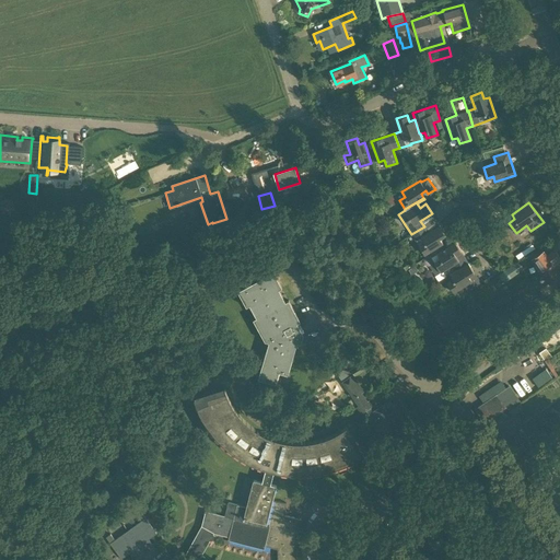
[(229,226),(226,219),(212,223),(214,231),(229,226)]
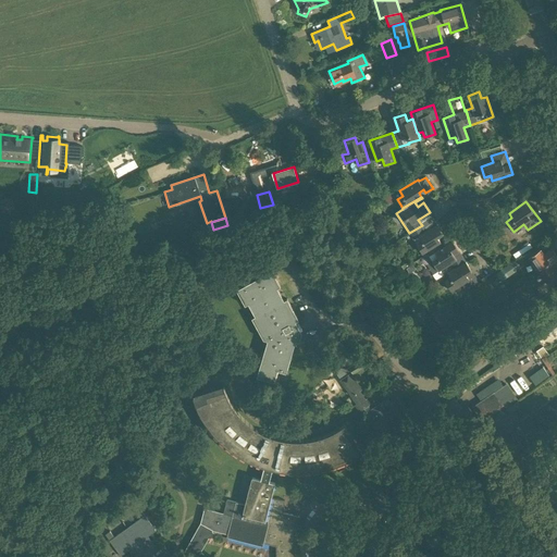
[(422,225),(409,233),(422,254),(441,242),(437,237),(443,234),(436,224),(425,231),(422,225)]
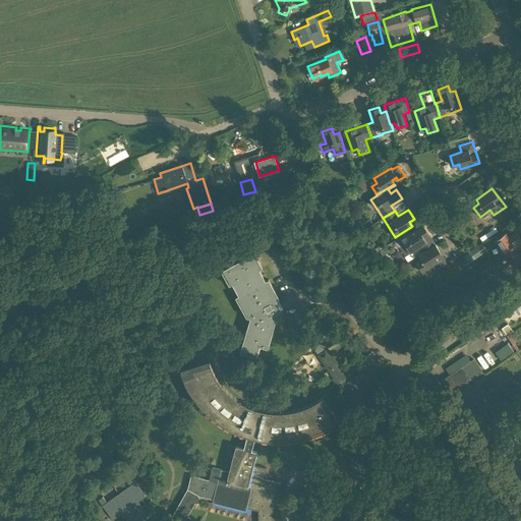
[(404,244),(410,253),(411,252),(420,246),(423,251),(436,244),(423,225),(406,236),(409,241),(404,244)]
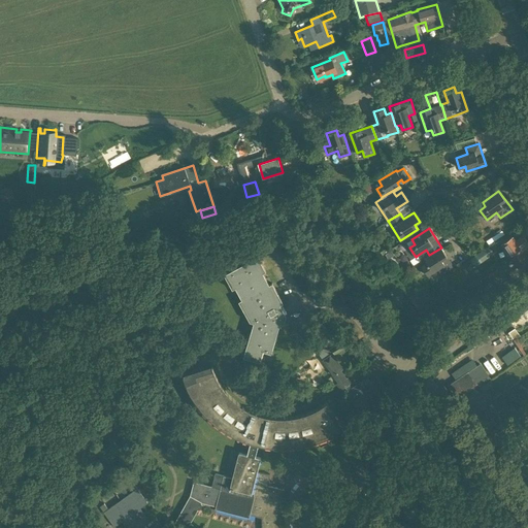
[(509,255),(527,242),(519,230),(512,235),(513,236),(502,244),(509,255)]
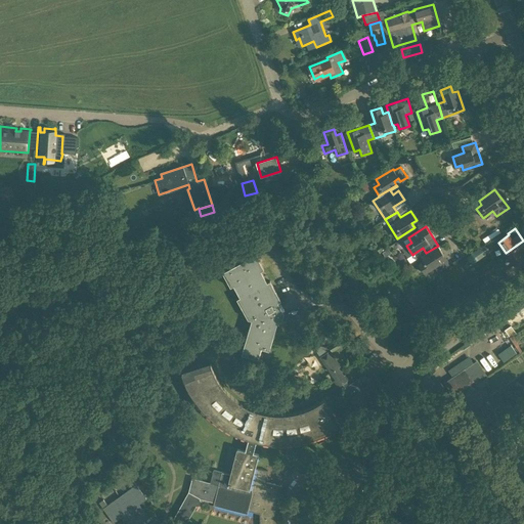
[(523,241),(506,253),(514,265),(523,258),(523,241)]
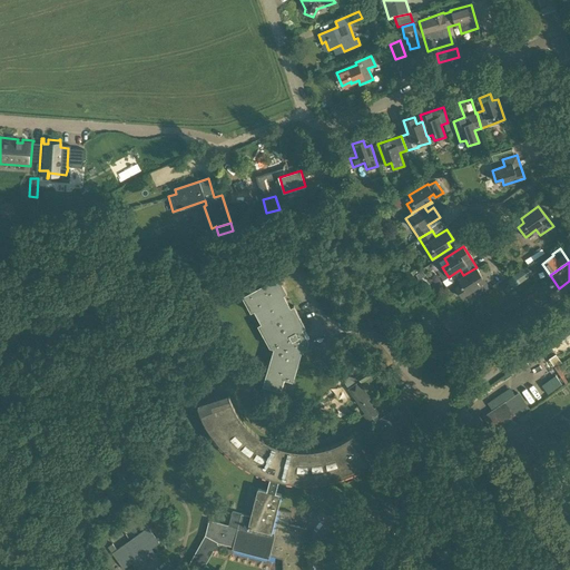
[(507,281),(513,288),(533,274),(527,266),(507,281)]
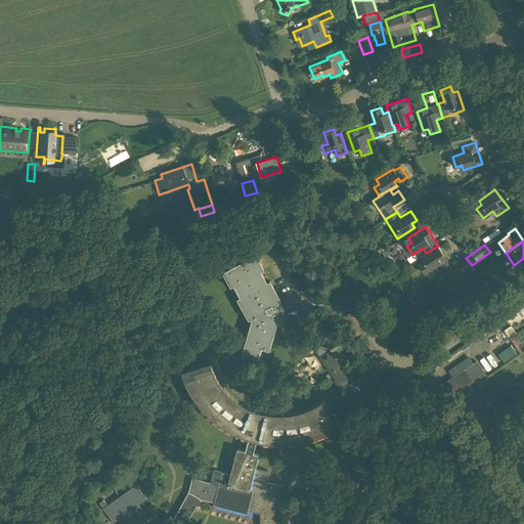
[(450,265),(438,246),(426,253),(421,257),(424,261),(419,264),(424,273),(434,267),(438,272),(450,265)]
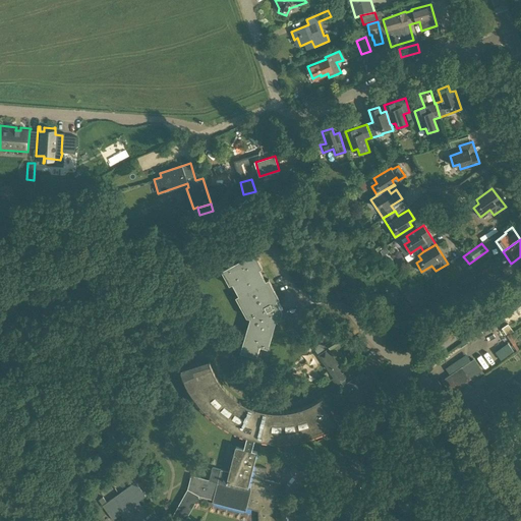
[(386,247),(381,251),(383,255),(389,251),(386,247)]
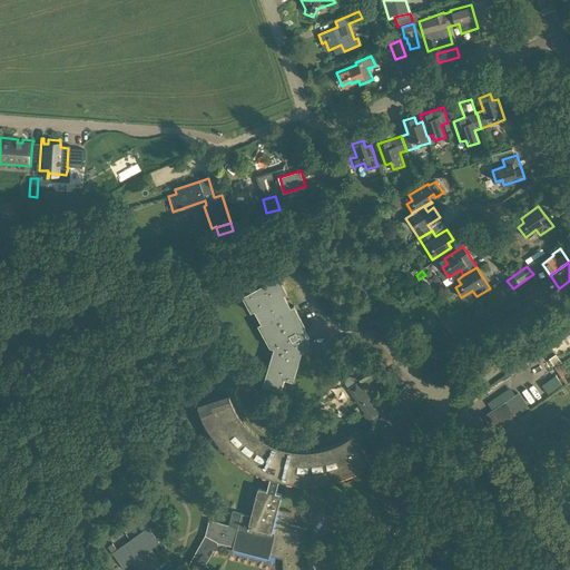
[(302,328),(305,327),(294,305),(291,307),(284,295),(287,293),(278,276),(242,296),(251,313),(254,311),(261,323),(257,325),(269,347),(274,349),(263,385),(281,391),(284,379),(293,382),(303,349),(306,350),(308,341),(302,328)]
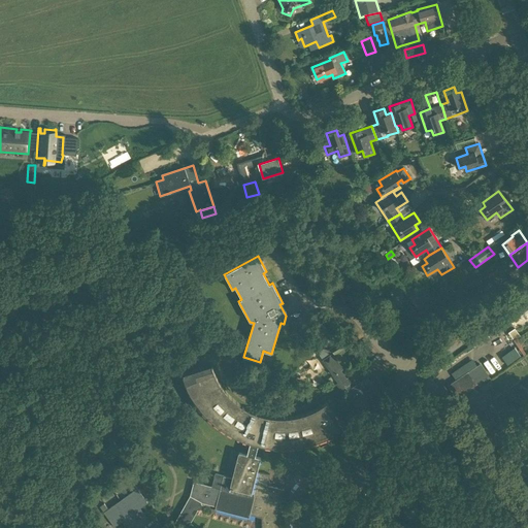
[(421,261),(417,256),(416,257),(410,260),(414,265),(421,261)]
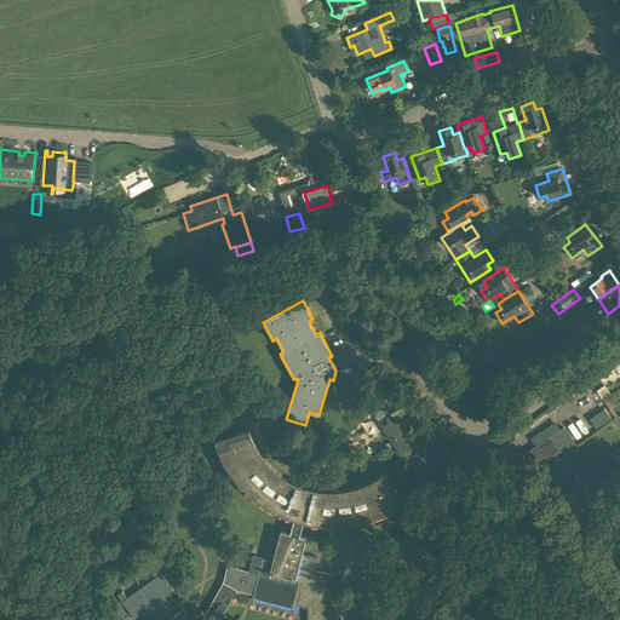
[(590,333),(593,339),(606,332),(601,326),(590,333)]
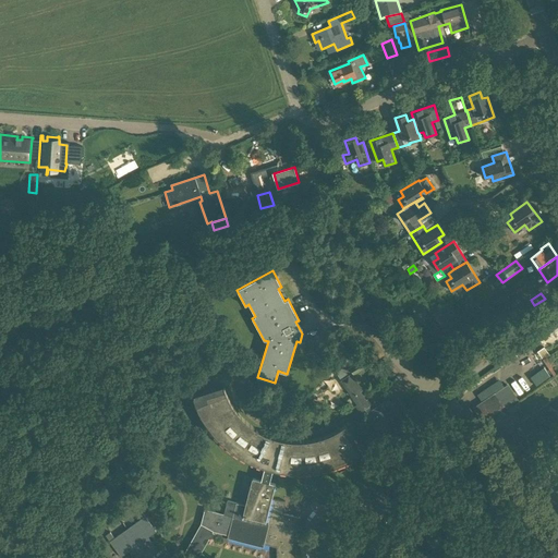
[(475,334),(481,340),(490,332),(486,326),(475,334)]
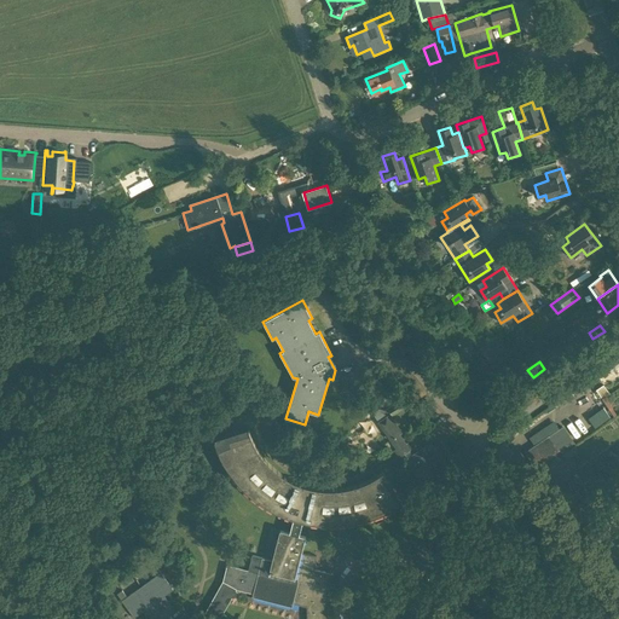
[(380,372),(375,397),(385,399),(389,375),(380,372)]
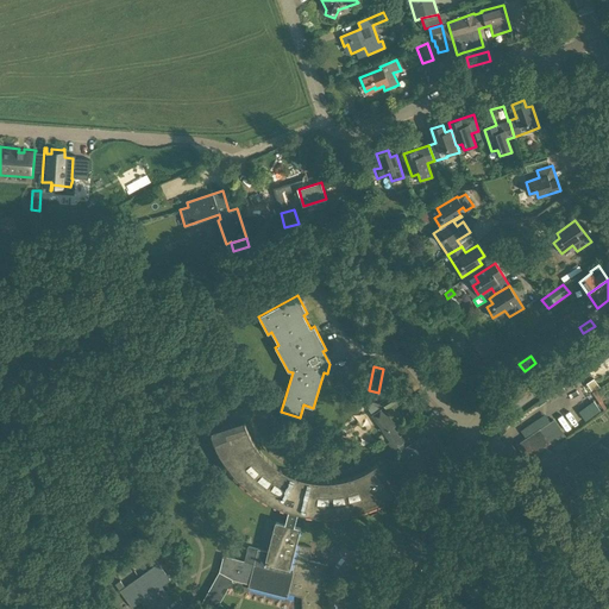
[(586,384),(592,393),(600,388),(594,378),(586,384)]
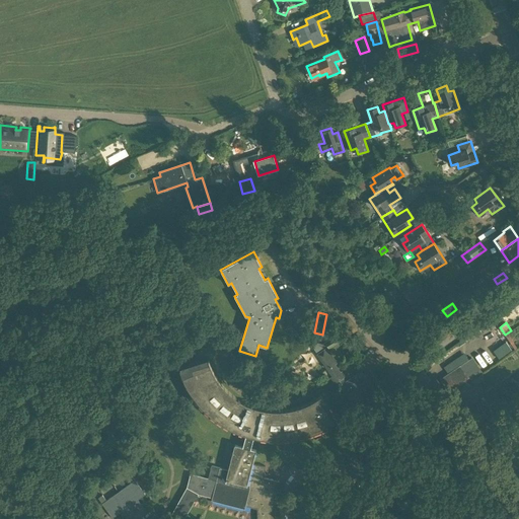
[(321,345),(321,344),(318,343),(316,343),(314,344),(313,346),(313,348),(332,376),(331,377),(335,382),(339,380),(342,384),(346,381),(343,377),(345,376),(342,372),(341,372),(335,364),(337,363),(327,350),(343,340),(340,334),(325,342),(321,345)]
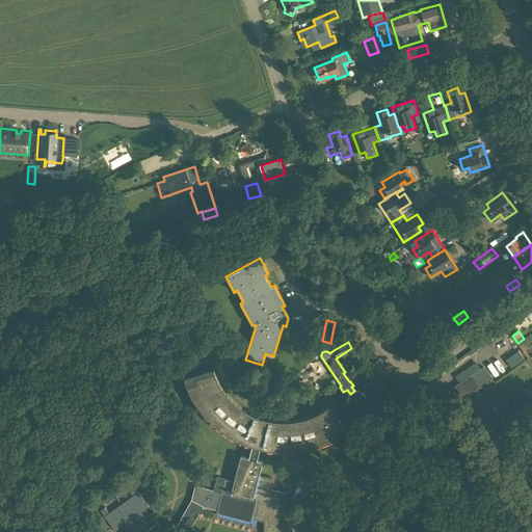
[(482,390),(495,381),(484,367),(452,389),(461,403),(482,389),(482,390)]
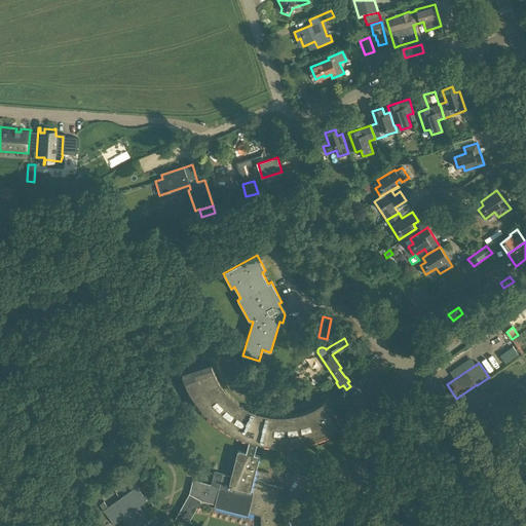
[(264,414),(256,411),(253,410),(248,408),(243,405),(238,402),(234,399),(232,397),(228,392),(224,388),(220,383),(217,377),(214,371),(212,365),(182,374),(184,379),(186,384),(189,390),(192,397),(194,400),(197,405),(203,411),(209,417),(214,422),(220,427),(227,431),(232,435),(236,437),(243,440),(249,442),(247,453),(238,451),(232,477),(215,473),(212,485),(193,481),(190,493),(172,525),(186,525),(201,500),(216,503),(216,504),(249,514),(249,513),(261,516),(260,525),(277,525),(278,506),(283,488),(267,484),(269,472),(263,472),(256,471),(260,456),(254,454),(257,444),(264,445),(271,446),(280,447),(286,446),(291,446),(296,445),(301,445),(306,443),(311,442),(316,440),(322,438),(326,437),(331,434),(335,430),(342,426),(325,401),(321,404),(315,407),(310,409),(305,411),(300,413),(295,414),(289,415),(286,415),(280,416),(275,415),(269,415),(264,414)]
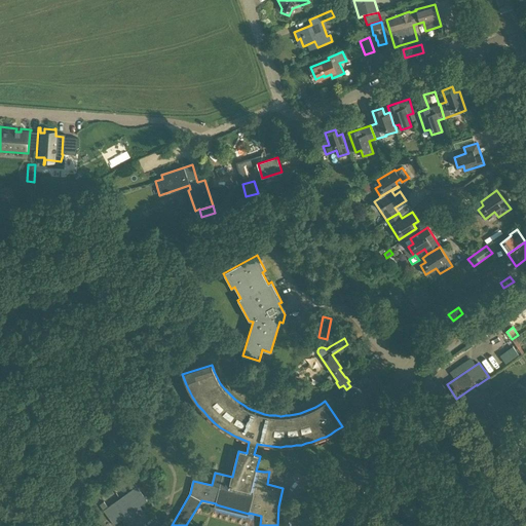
[(350,386),(346,389),(359,408),(383,390),(374,376),(364,383),(362,379),(350,386)]
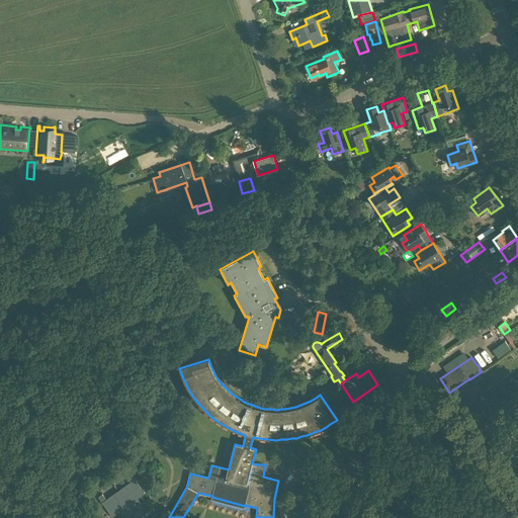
[(485,377),(482,371),(469,379),(469,380),(472,385),(485,377)]
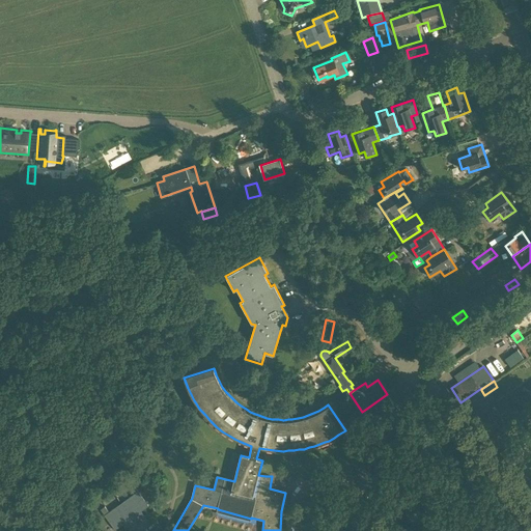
[(474,393),(464,400),(472,413),(487,401),(480,391),(475,394),(474,393)]
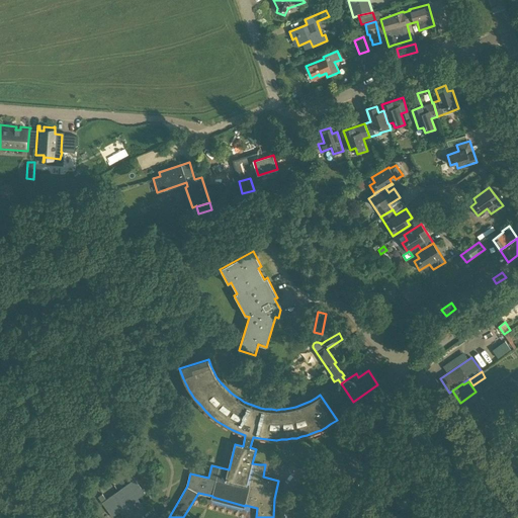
[(409,398),(414,404),(421,398),(416,393),(409,398)]
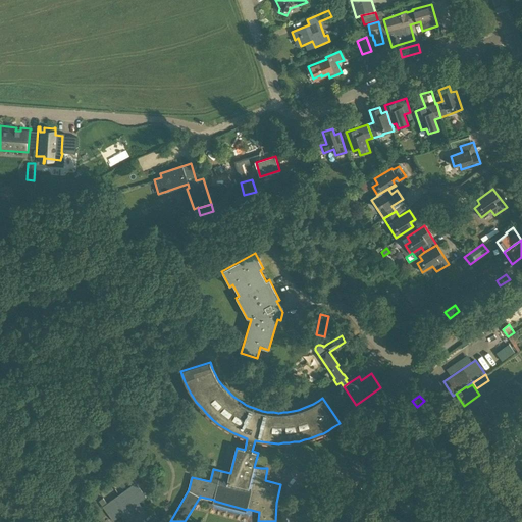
[(475,417),(480,425),(490,418),(487,414),(482,418),(480,414),(475,417)]
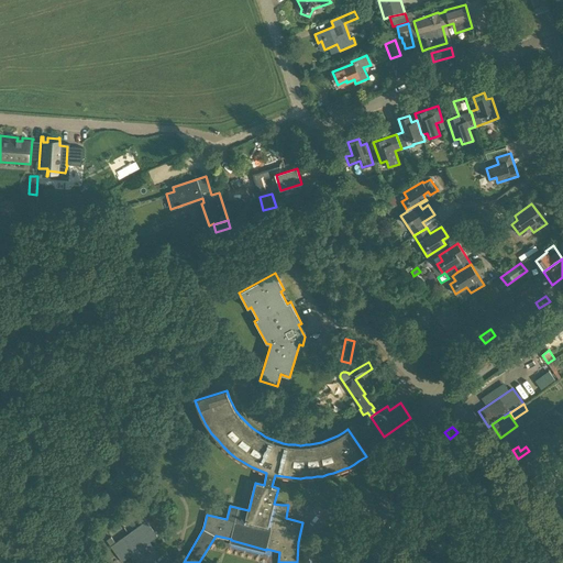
[(129,532),(143,552),(148,548),(146,544),(157,536),(142,515),(138,518),(142,523),(129,532)]
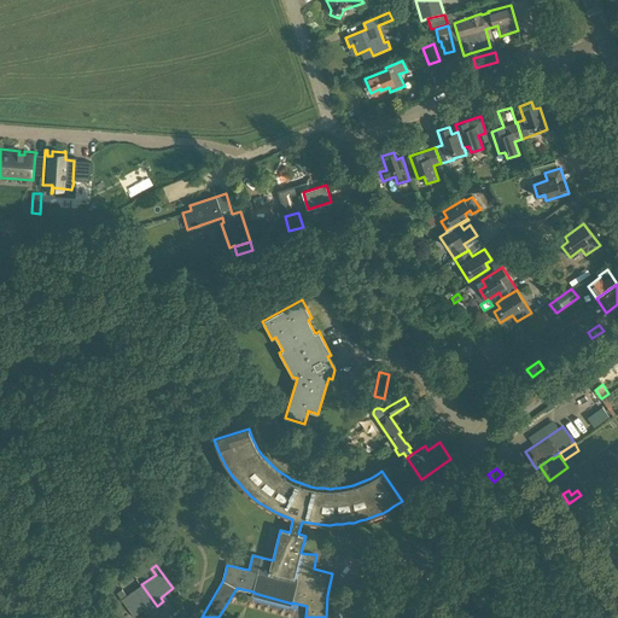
[(141,584),(127,596),(122,589),(117,593),(134,617),(147,607),(150,611),(157,606),(141,584)]
